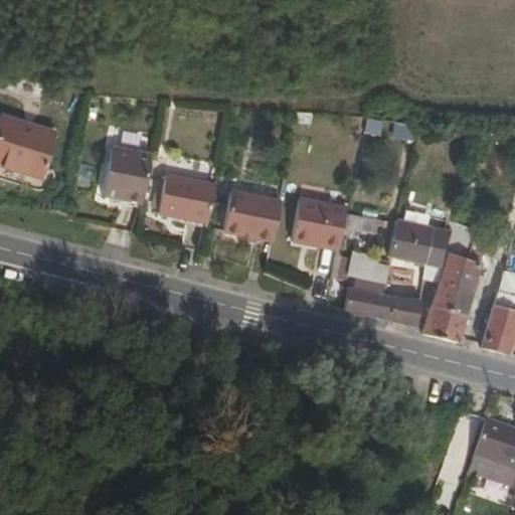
[(55,132),(0,114),(0,168),(40,181),(55,132)]
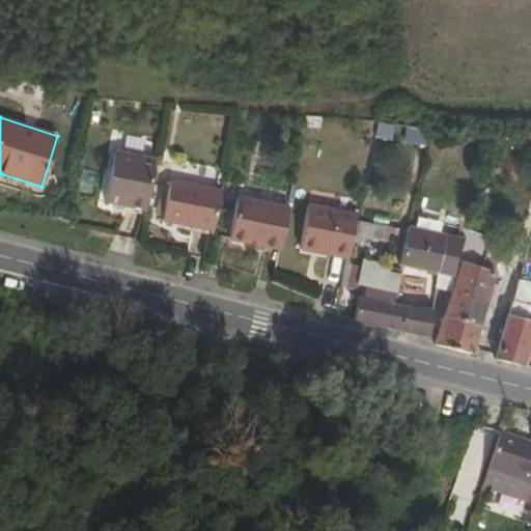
[(428,130),(378,120),(374,135),(425,143),(428,130)]
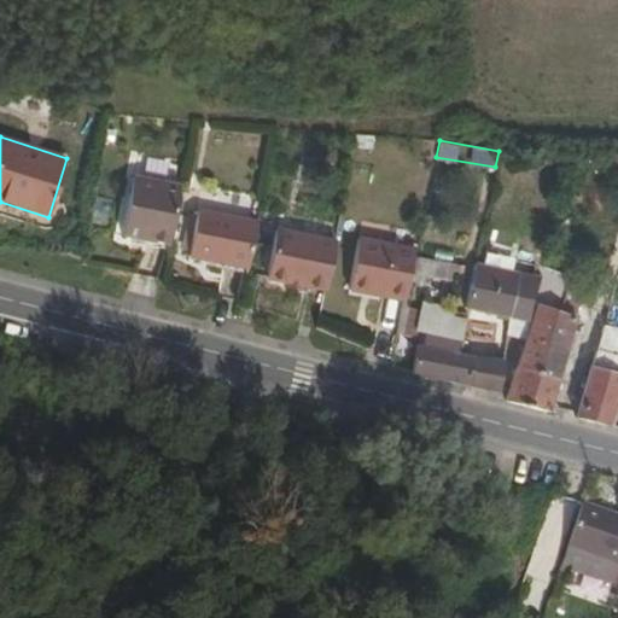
[(495,167),(436,157),(431,179),(490,188),(495,167)]
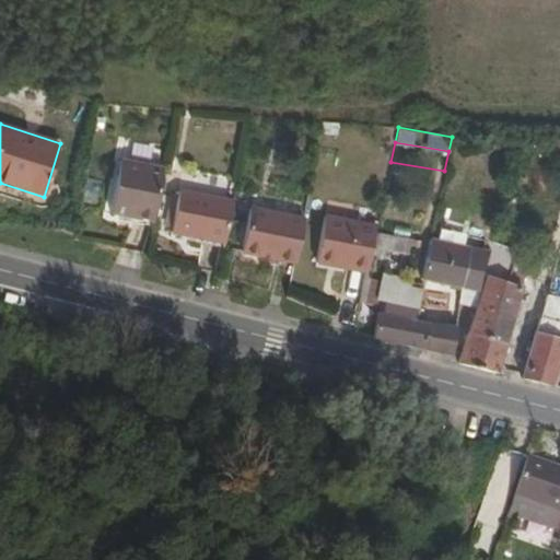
[(153,216),(164,162),(119,154),(109,207),(126,210),(153,216)]
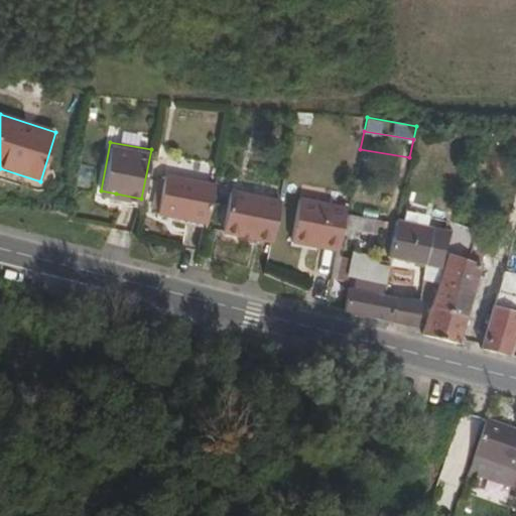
[(209,220),(215,185),(164,176),(158,210),(209,220)]
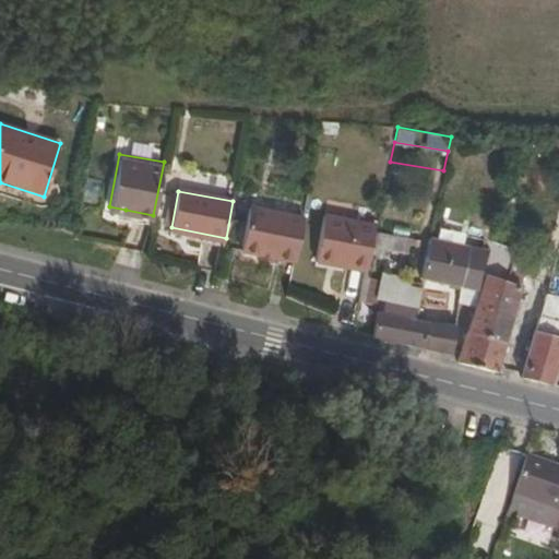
[(125,216),(152,221),(153,215),(126,210),(125,216)]
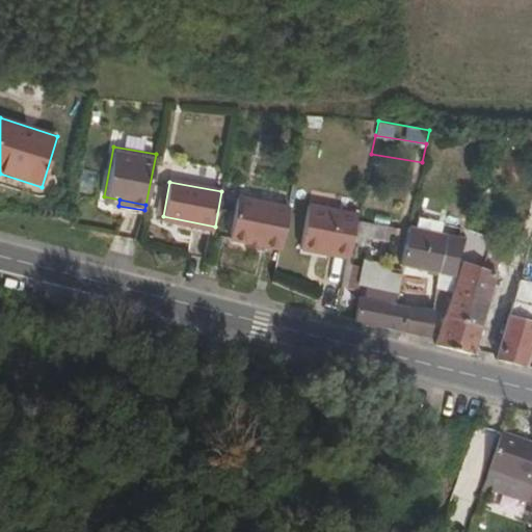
[(278,255),(287,213),(236,203),(228,245),(243,247),(260,251),(278,255)]
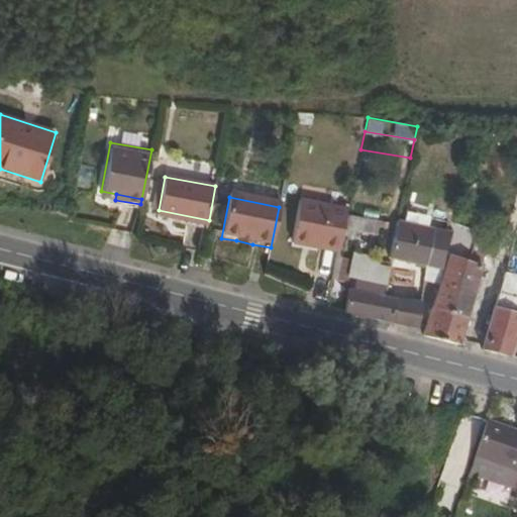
[(346,216),(348,208),(302,199),(295,236),(312,240),(311,246),(339,251),(344,229),(346,216)]
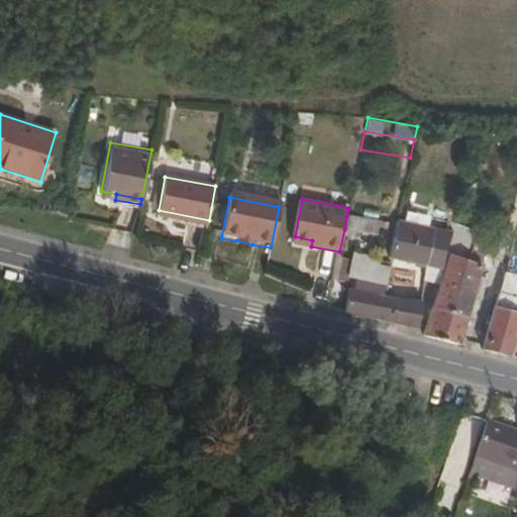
[(475,218),(454,212),(452,222),(473,228),(475,218)]
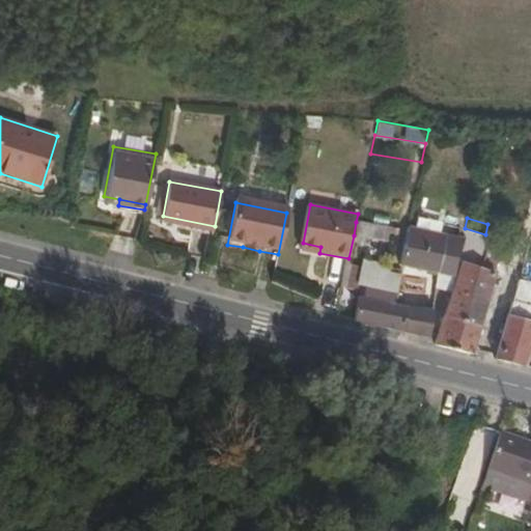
[(372,225),(356,222),(354,235),(369,239),(371,231),(372,225)]
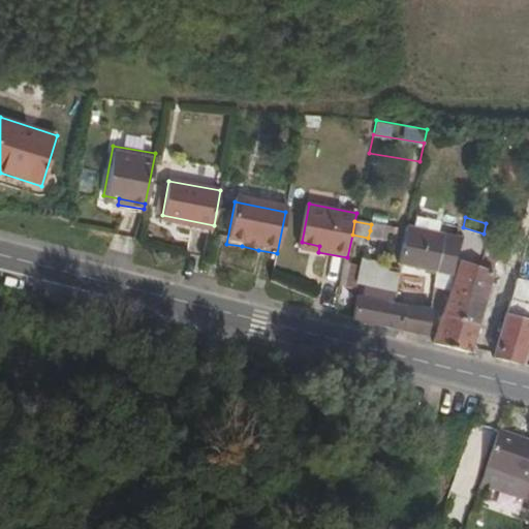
[(370,230),(395,235),(396,228),(371,224),(370,230)]
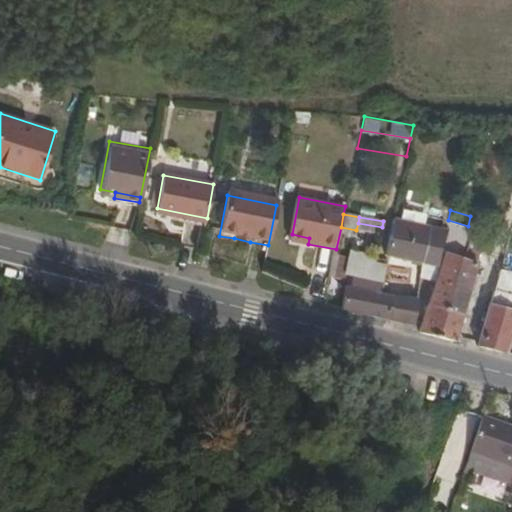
[(428,227),(393,219),(385,256),(420,263),(428,227)]
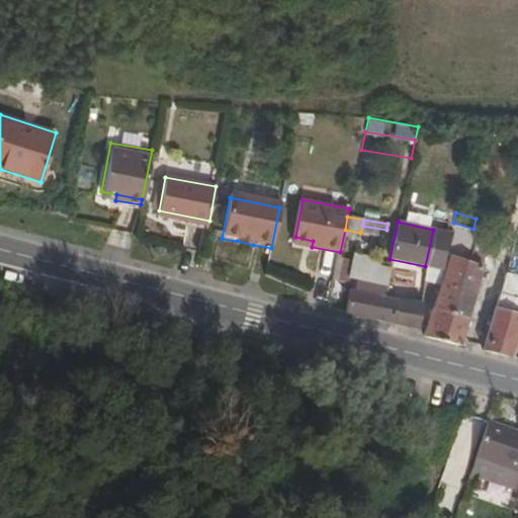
[(473,250),(479,231),(473,229),(453,223),(450,233),(448,243),(454,244),(473,250)]
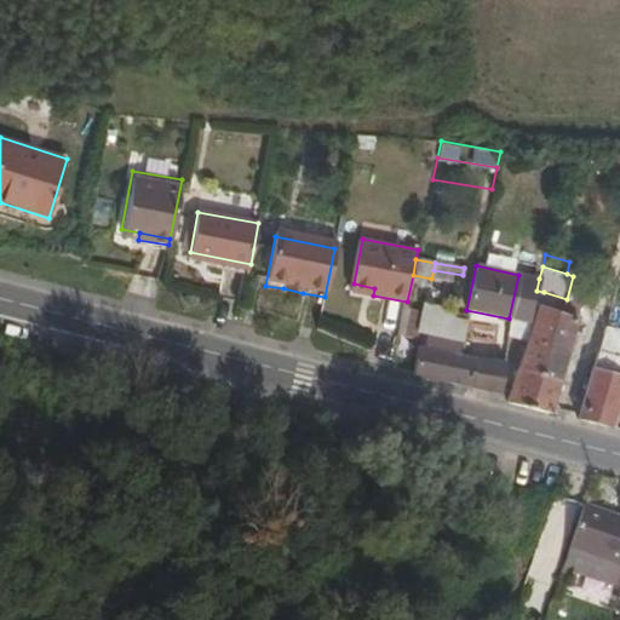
[(518,275),(509,319),(529,322),(537,291),(539,279),(518,275)]
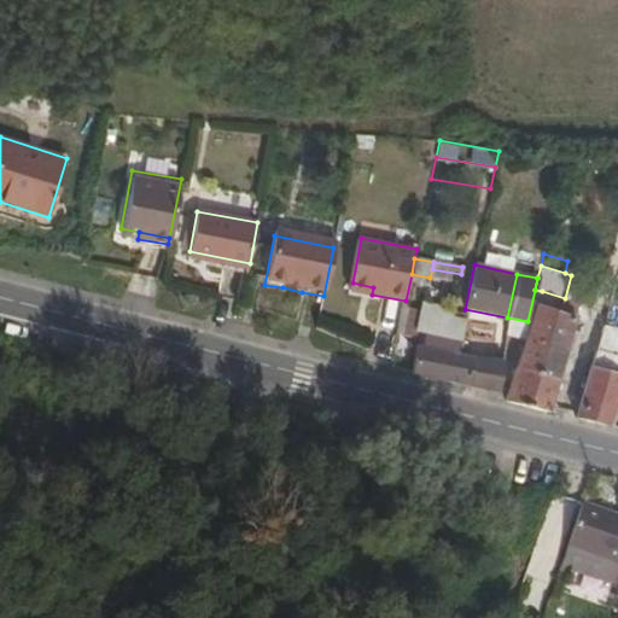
[(593,305),(600,284),(571,275),(565,298),(581,302),(593,305)]
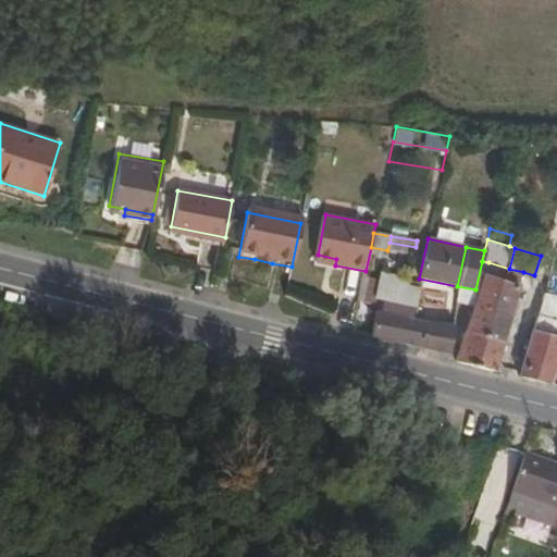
[(336,259),(318,255),(317,261),(335,265),(336,259)]
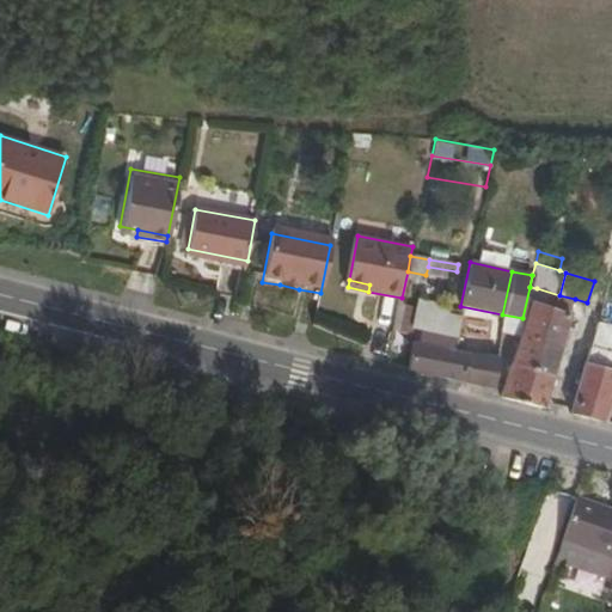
[(299,289),(280,285),(279,292),(299,295),(299,289)]
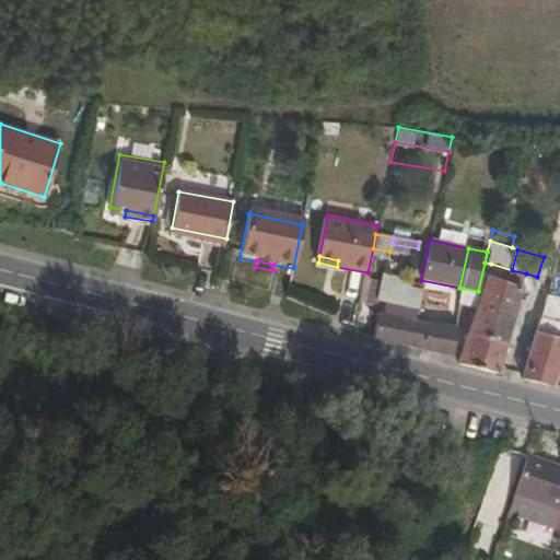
[(477,310),(513,321),(523,288),(488,277),(477,310)]
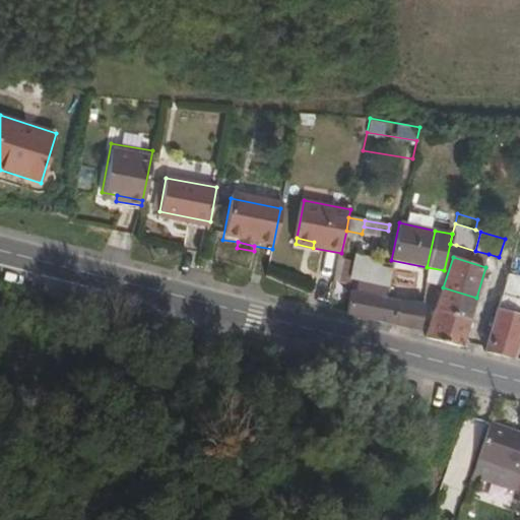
[(340,259),(335,282),(345,284),(349,261),(340,259)]
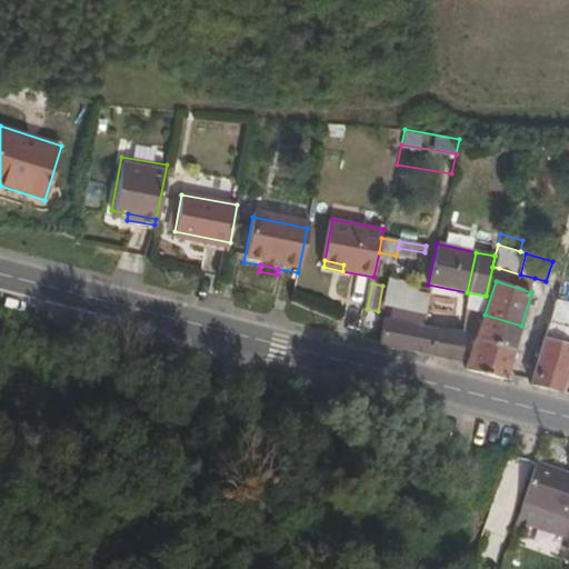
[(378,346),(430,356),(436,328),(432,328),(429,327),(420,326),(423,303),(426,293),(417,292),(389,287),(387,302),(391,303),(389,318),(383,318),(378,346)]
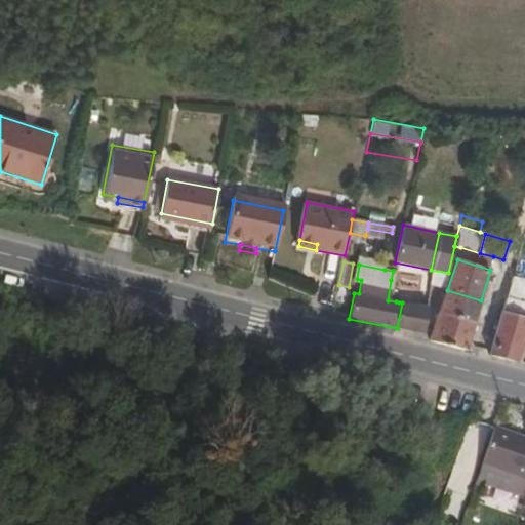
[(524,277),(513,274),(490,354),(516,360),(524,331),(524,277)]
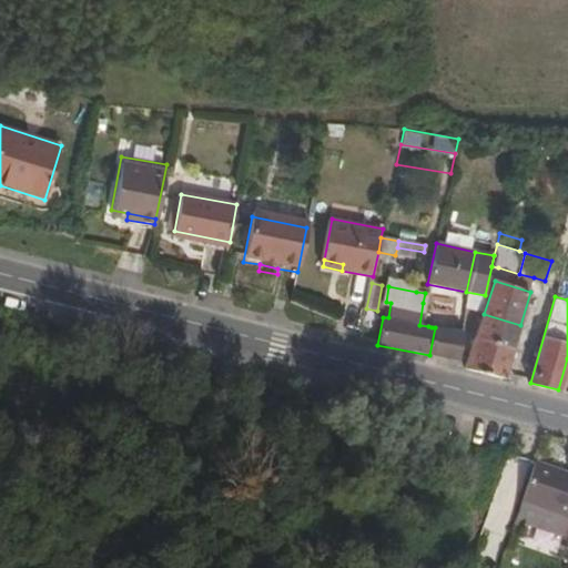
[(419,325),(428,326),(432,304),(423,303),(419,325)]
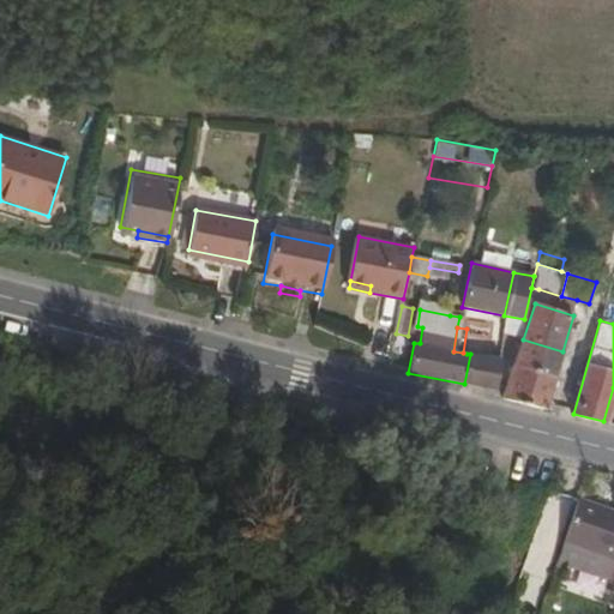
[(464,384),(495,391),(499,355),(491,355),(492,339),(470,337),(467,354),(470,354),(464,384)]
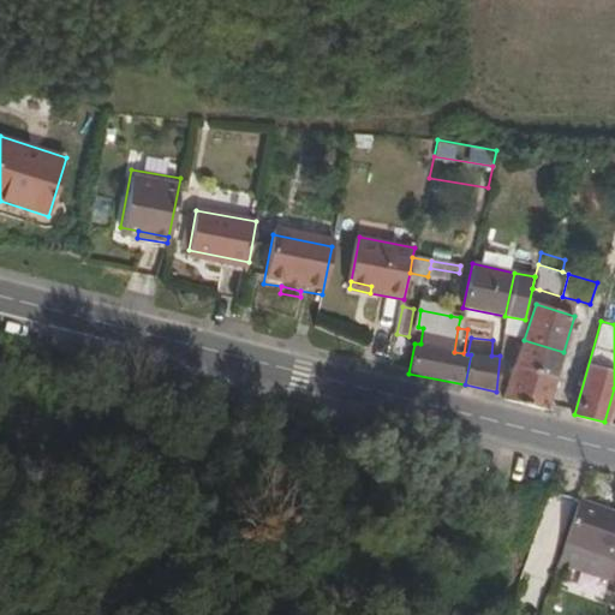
[(515,368),(556,380),(563,352),(524,340),(515,368)]
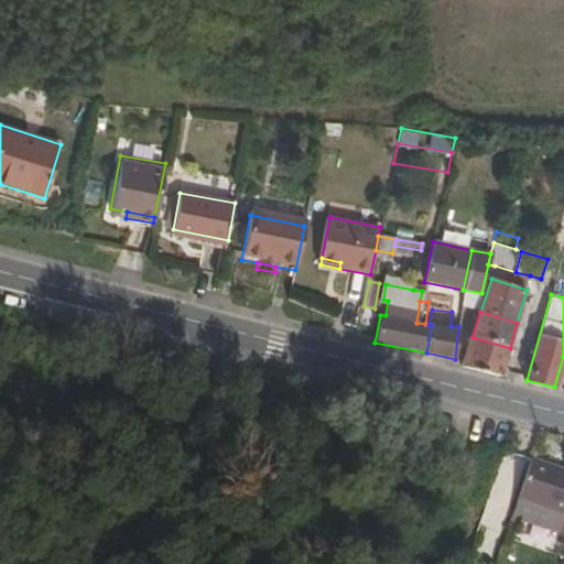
[(464,366),(503,375),(510,348),(473,337),(465,361),(464,366)]
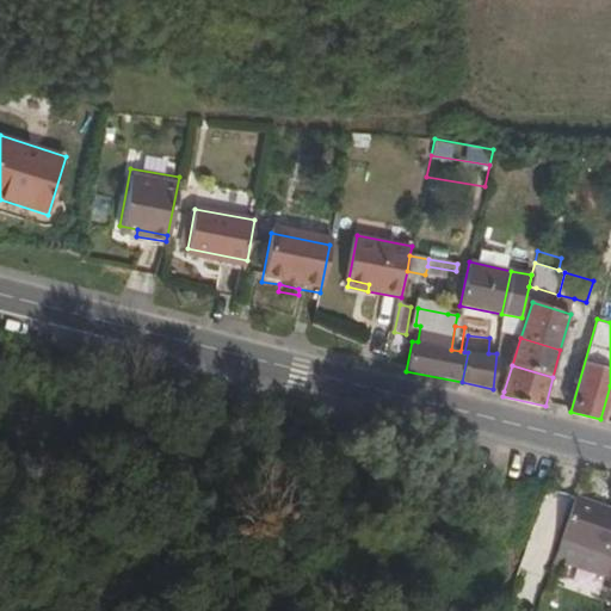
[(610,386),(600,419),(608,420),(610,408),(610,386)]
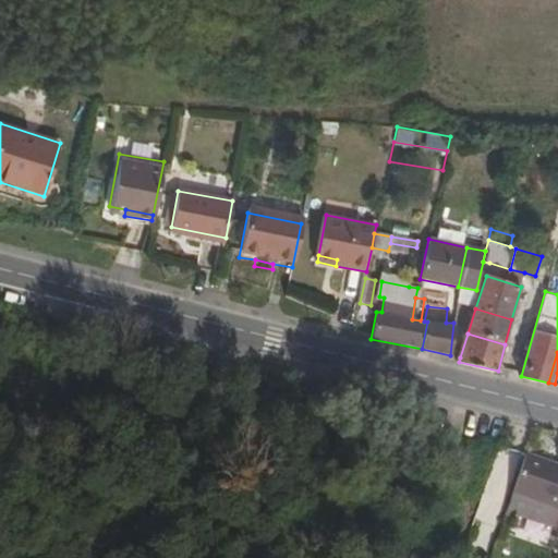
[(557,463),(525,452),(511,497),(557,513),(557,508),(557,463)]
